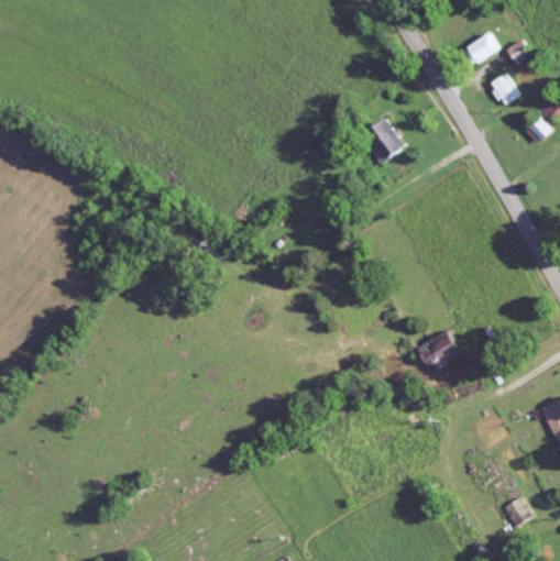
[(476,63),(503,50),(493,32),(468,45),(476,63)]
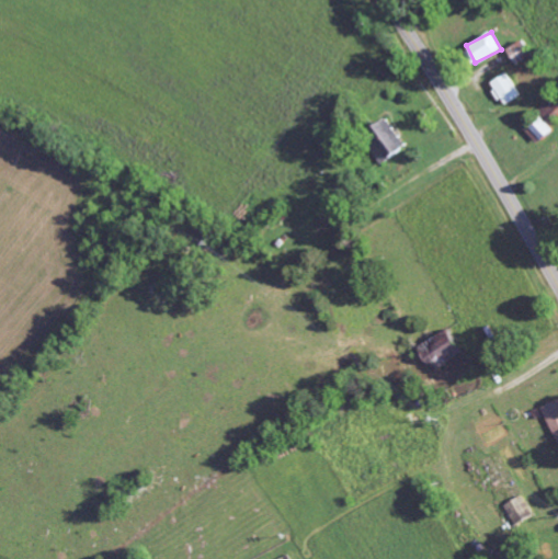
[(503,104),(520,94),(505,71),(489,82),(503,104)]
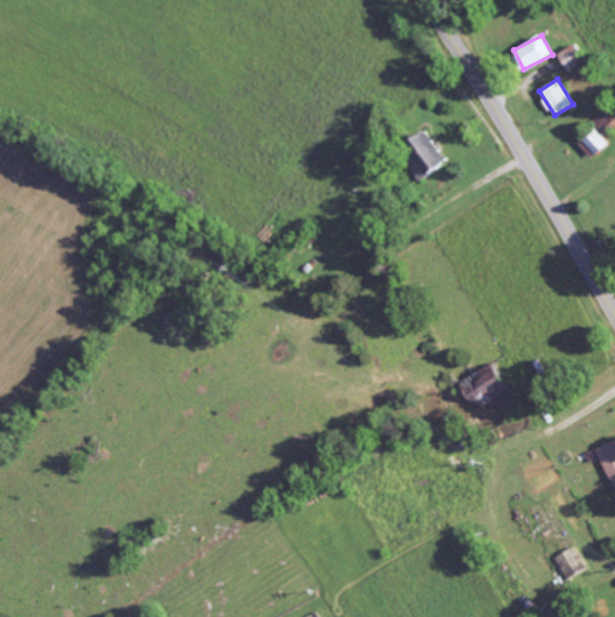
[(605,125),(613,119),(609,113),(575,137),(590,157),(609,144),(601,132),(607,127),(605,125)]
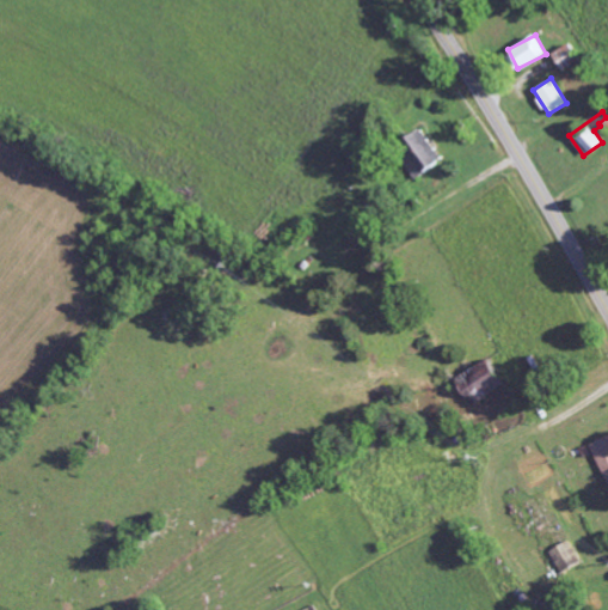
[(393,146),(415,176),(441,158),(419,127),(393,146)]
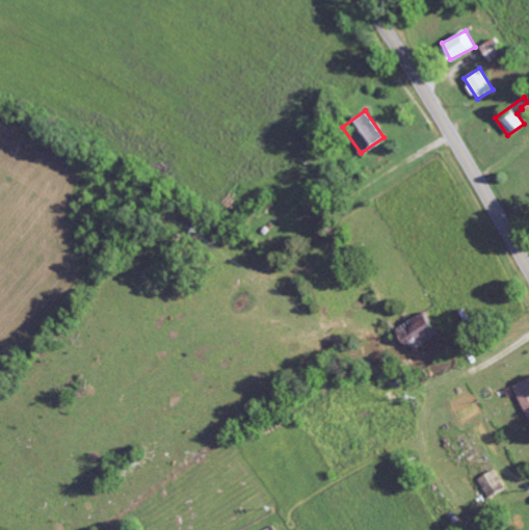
[(408,329),(399,334),(404,344),(415,339),(418,345),(438,335),(424,311),(404,322),(408,329)]
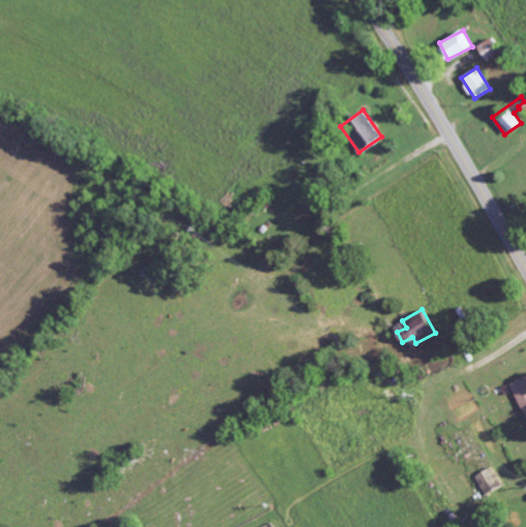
[(525,375),(509,383),(525,416),(525,375)]
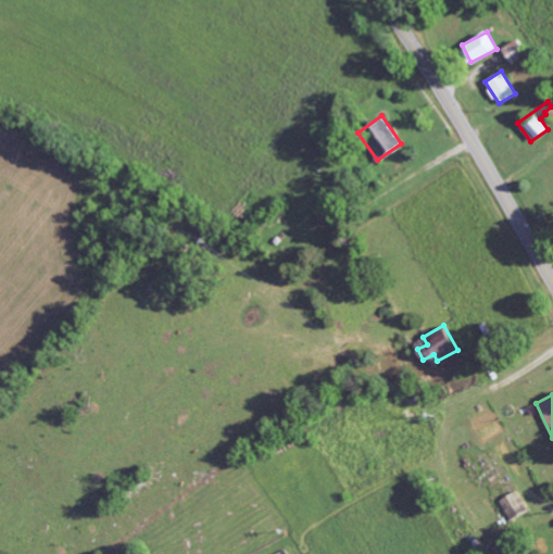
[(510,519),(528,511),(518,490),(500,499),(510,519)]
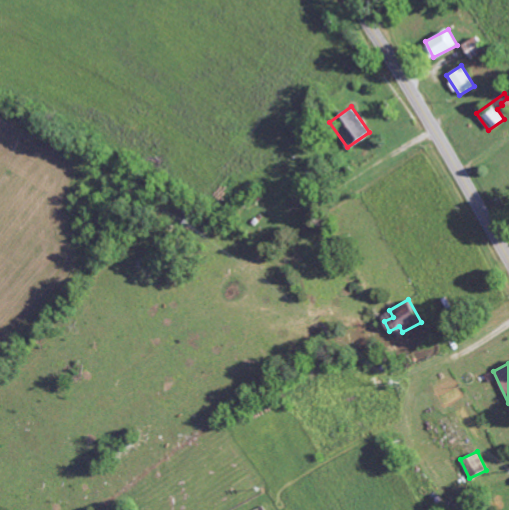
All buildings are outlined.
